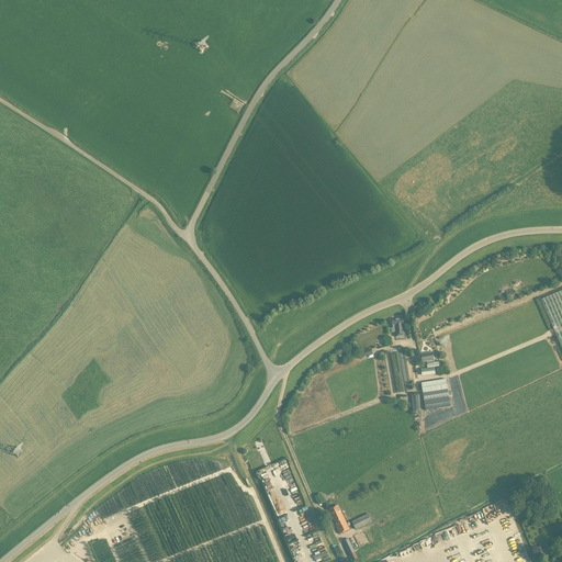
[(201,37),(192,44),(200,55),(209,49),(201,37)]
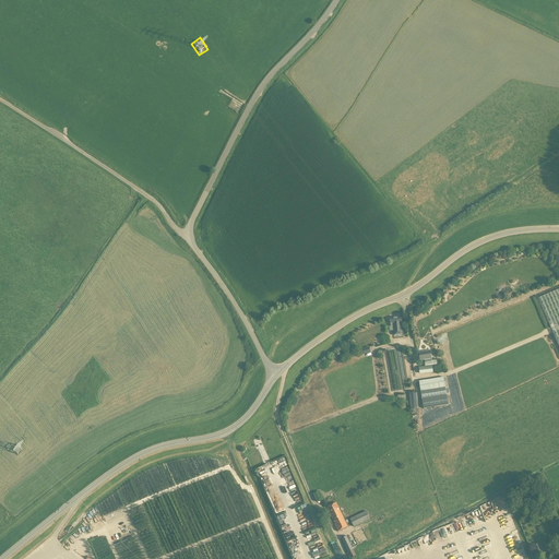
[(558,288),(538,298),(558,345),(558,288)]
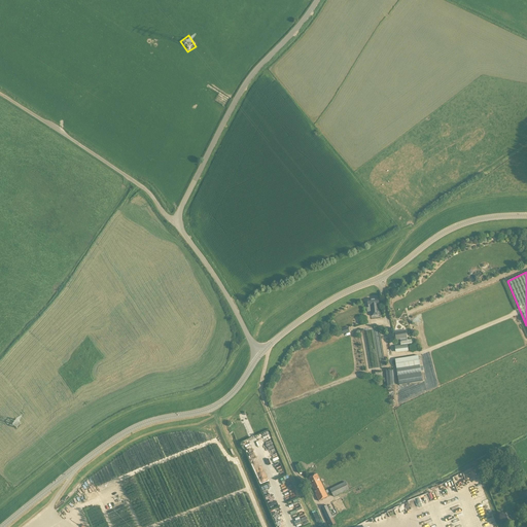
[(371,311),(371,316),(380,315),(379,299),(369,300),(370,308),(367,308),(369,312),(371,311)]
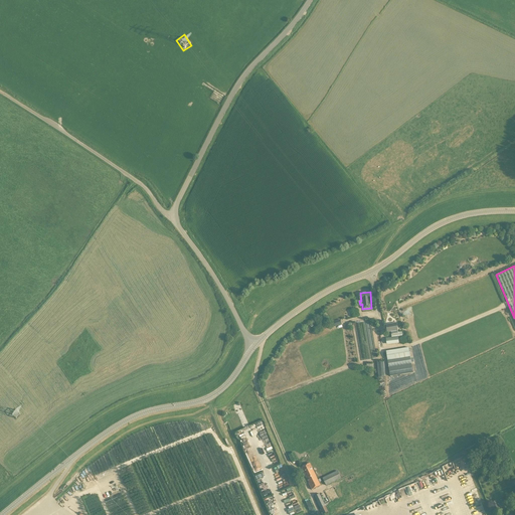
[(398,333),(397,330),(396,323),(386,325),(387,332),(391,331),(392,338),(402,337),(401,332),(398,333)]
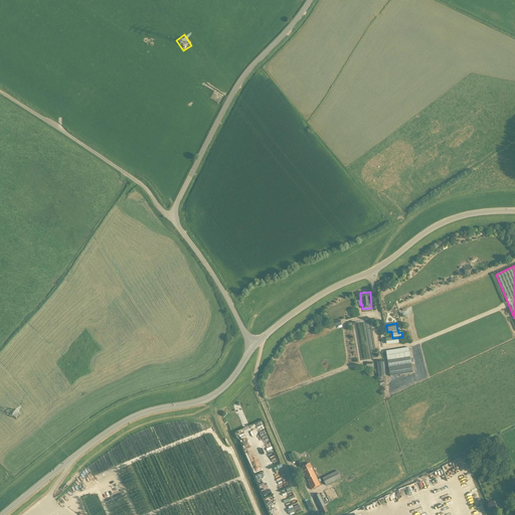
[(361,360),(376,358),(373,337),(369,337),(370,341),(371,349),(361,350),(360,345),(359,345),(361,360)]
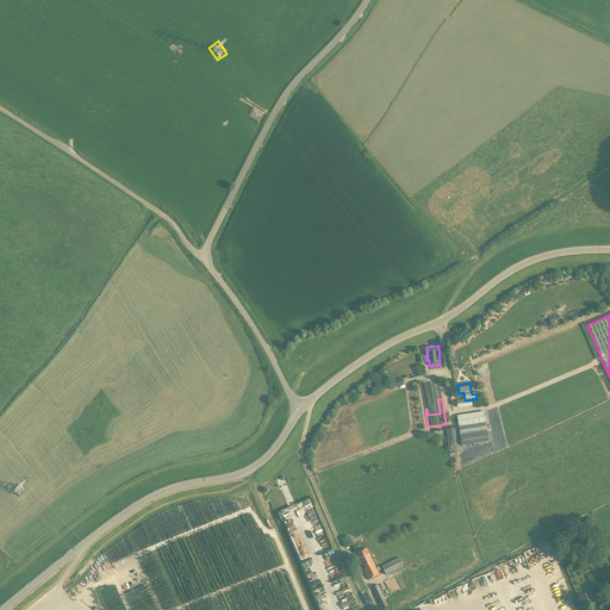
[(485,411),(458,416),(462,446),(490,442),(485,411)]
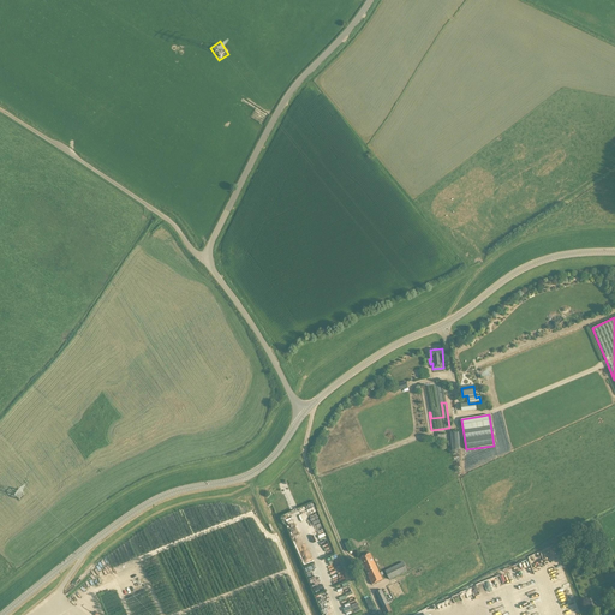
[(459,433),(453,433),(451,433),(452,451),(460,449),(459,433)]
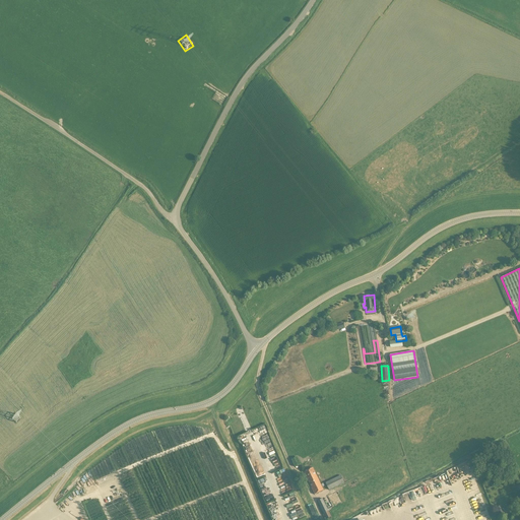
[(466,463),(416,484),(423,498),(472,476),(466,463)]
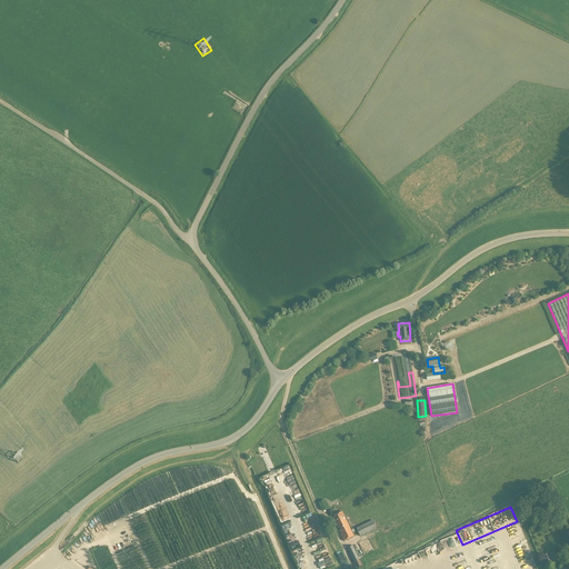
[(341,533),(345,541),(355,536),(342,511),(333,517),(341,533)]
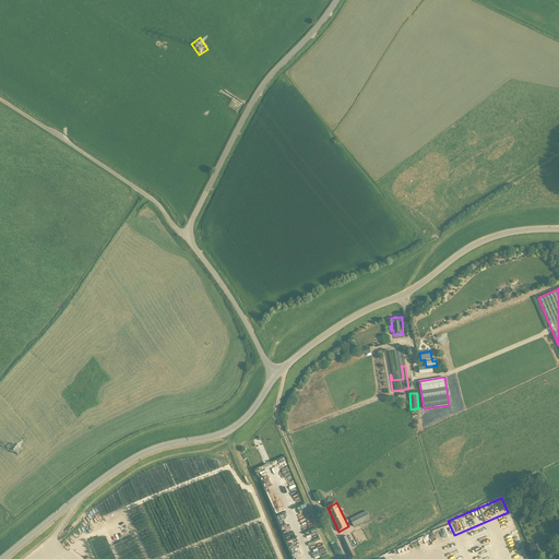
[(367,511),(351,519),(354,527),(370,519),(367,511)]
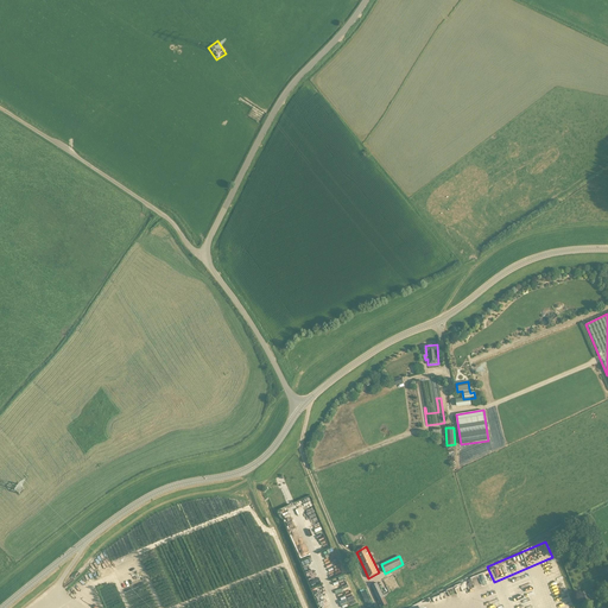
[(393,574),(382,578),(388,591),(399,588),(393,574)]
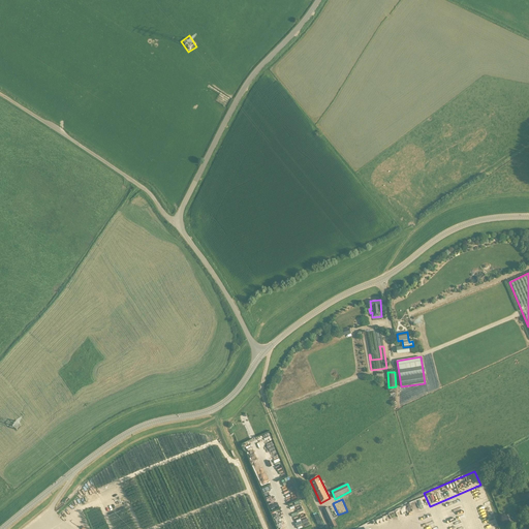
[(323,509),(333,528),(338,528),(339,528),(329,507),(323,509)]
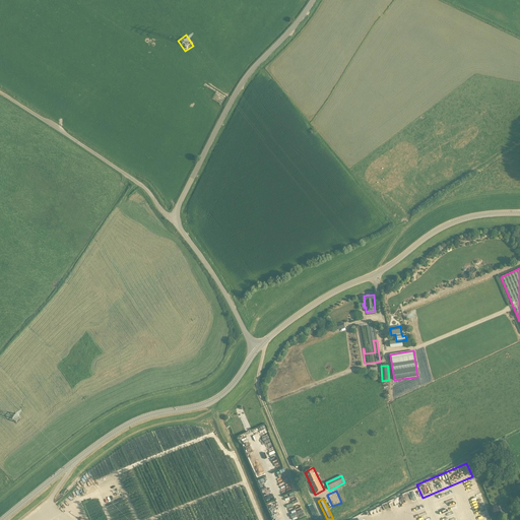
[(509,515),(505,508),(503,509),(501,505),(497,508),(498,511),(502,518),(509,515)]
